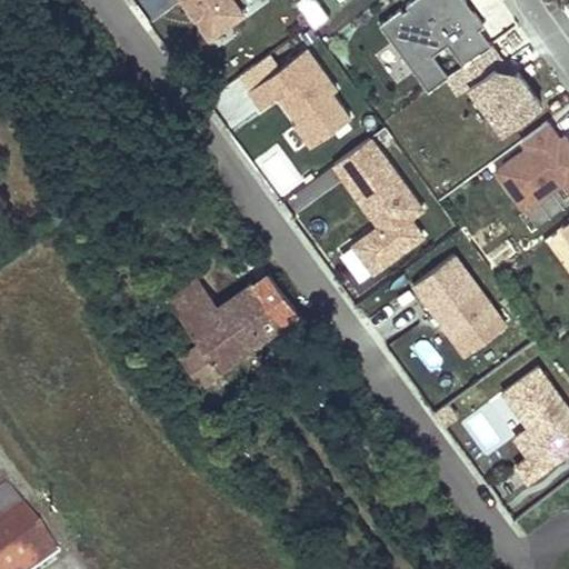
[(232,0),(182,0),(210,38),(243,13),(232,0)]
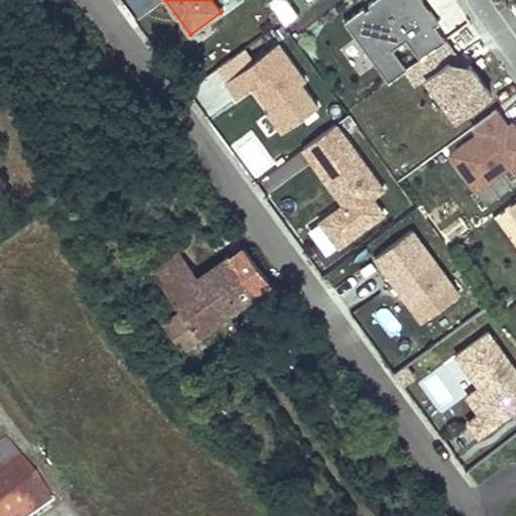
[(288,0),(268,0),(267,1),(285,25),(299,15),(288,0)]
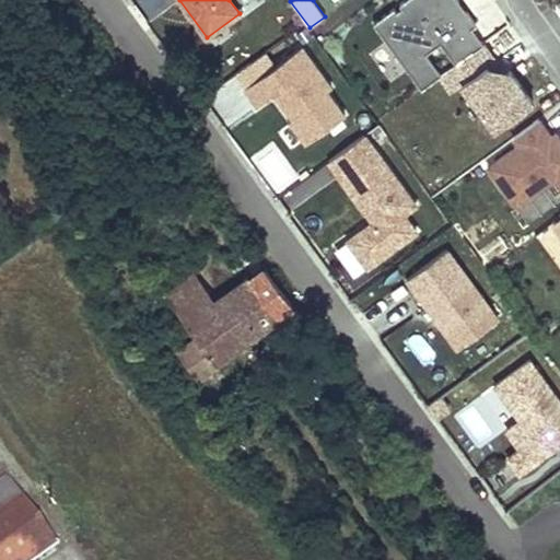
[(483,43),(471,27),(476,24),(458,0),(404,0),(373,22),(421,88),(441,73),(426,53),(441,42),(456,63),(483,43)]
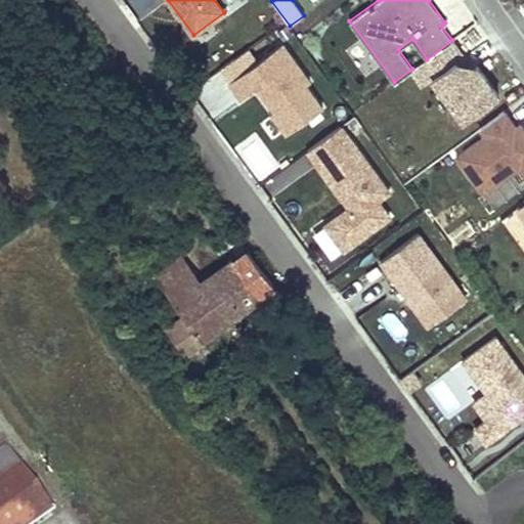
[(463,121),(498,95),(477,66),(466,74),(455,61),(464,55),(452,40),(427,59),(402,77),(412,92),(432,79),(463,121)]
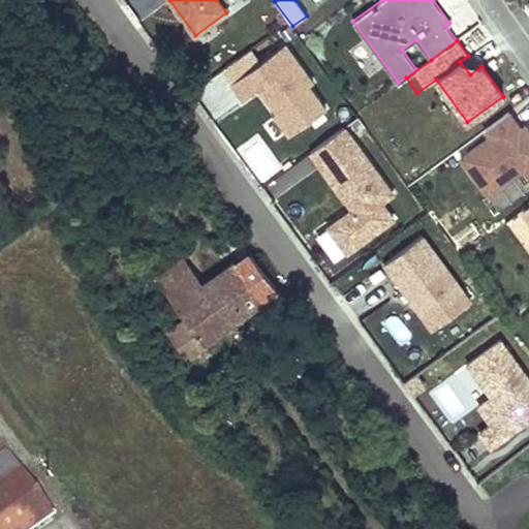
[(313,83),(285,43),(231,83),(244,99),(259,88),(270,102),(274,99),(280,109),(273,114),(289,135),(325,109),(309,86),(313,83)]
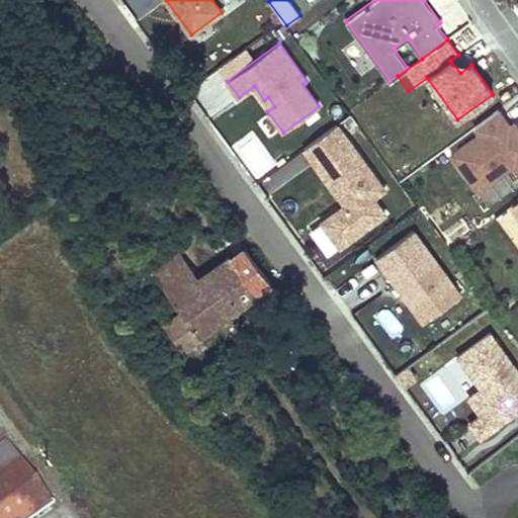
[(467,68),(458,55),(450,61),(460,73),(467,68)]
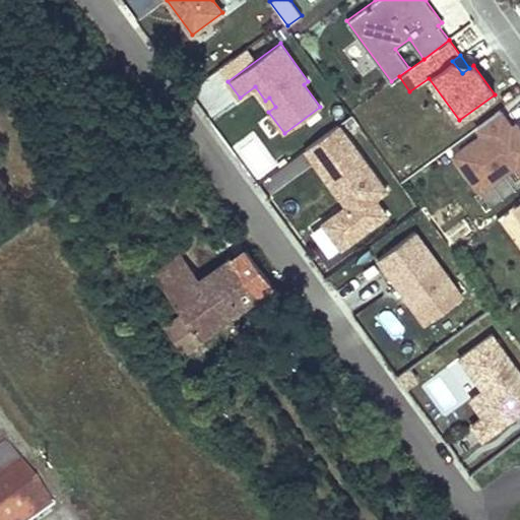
[(275,107),(269,98),(265,101),(271,109),(275,107)]
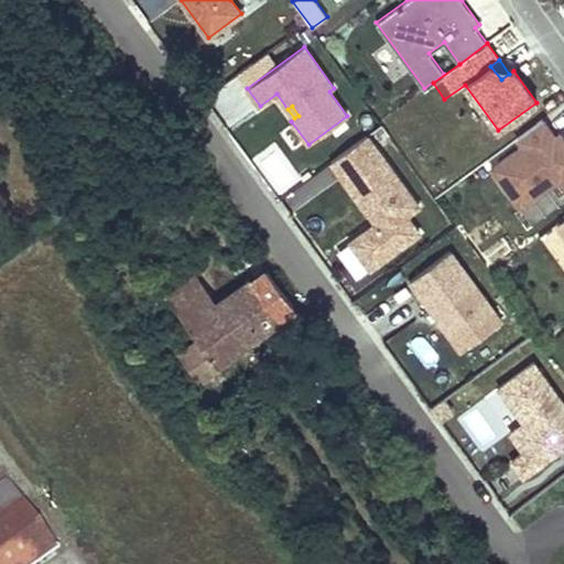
[(542,119),(517,138),(522,145),(491,169),(520,207),(560,179),(563,184),(563,140),(560,133),(555,137),(542,119)]
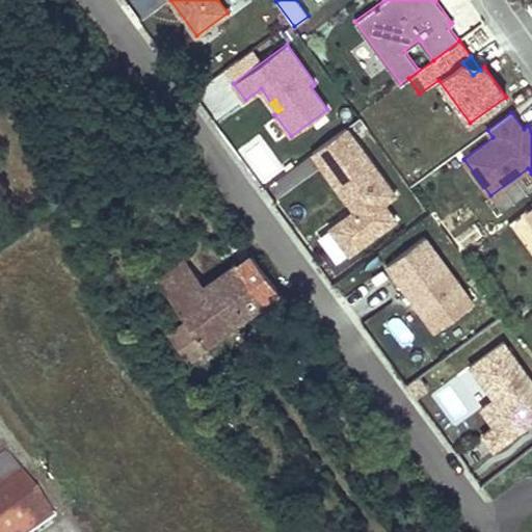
[(395,190),(348,127),(313,153),(322,165),(350,204),(353,202),(358,207),(354,210),(330,228),(349,254),(395,219),(381,201),(395,190)]
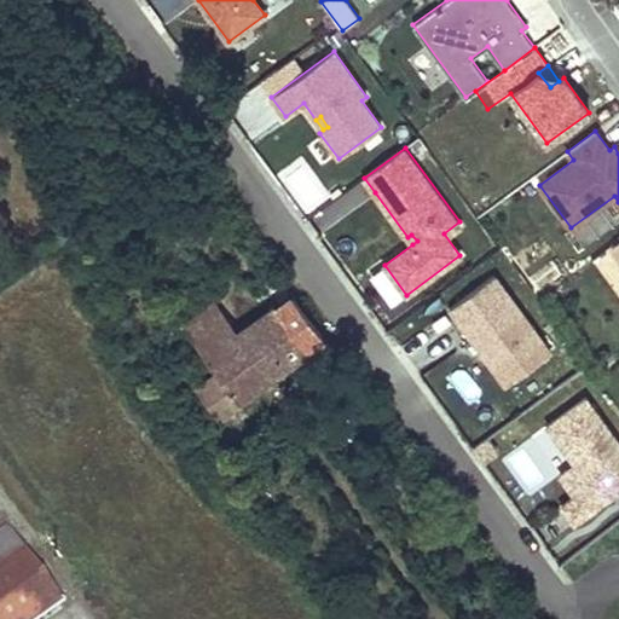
[(375,192),(364,178),(314,213),(325,229),(375,192)]
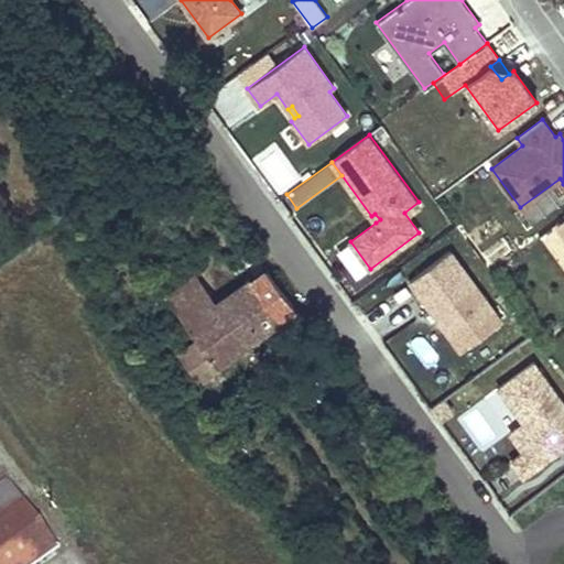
[(501,322),(451,251),(410,281),(462,351),(501,322)]
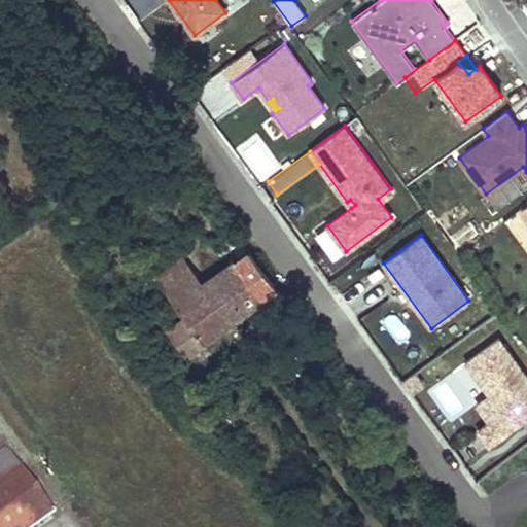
[(248,251),(237,236),(224,245),(235,258),(202,282),(190,267),(179,276),(171,265),(154,277),(182,314),(165,326),(187,356),(266,297),(269,302),(281,292),(249,250),(248,251)]
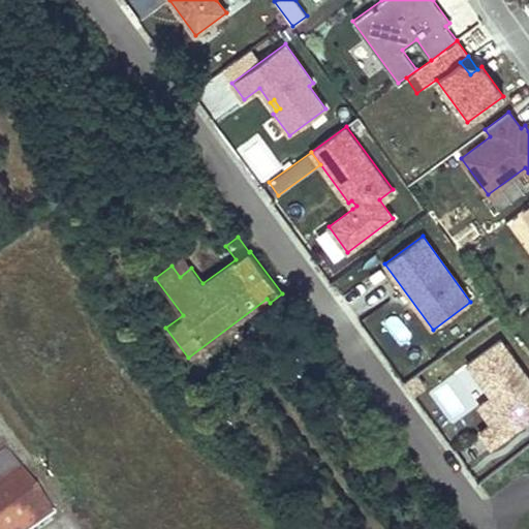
[(183,257),(172,266),(180,277),(191,268),(183,257)]
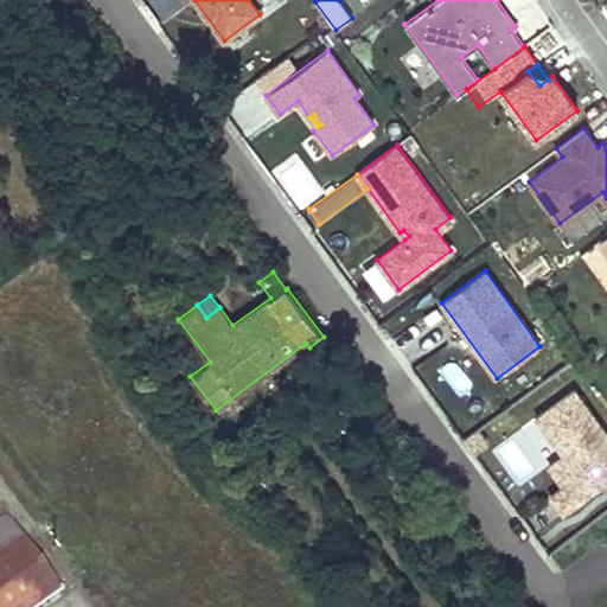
[(606,434),(574,390),(536,417),(563,454),(548,466),(563,486),(550,496),(562,513),(599,487),(594,480),(606,472),(606,473),(606,434)]
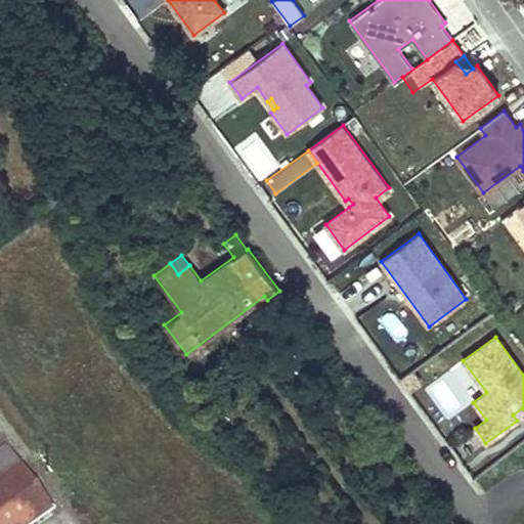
[(517,421),(523,415),(523,408),(523,407),(513,415),(517,421)]
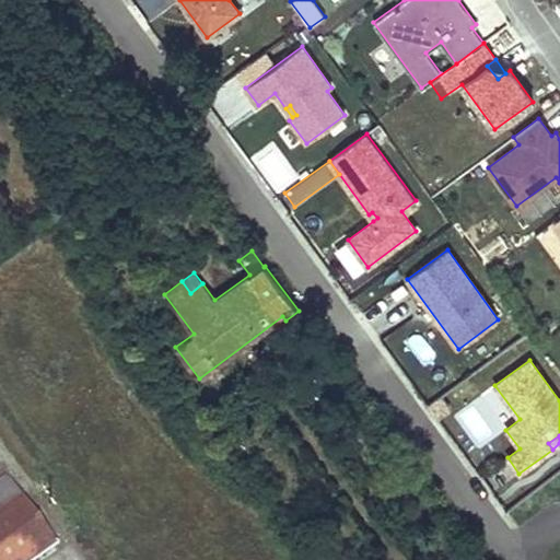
[(0,559),(33,559),(55,546),(7,478),(0,482),(0,559)]
